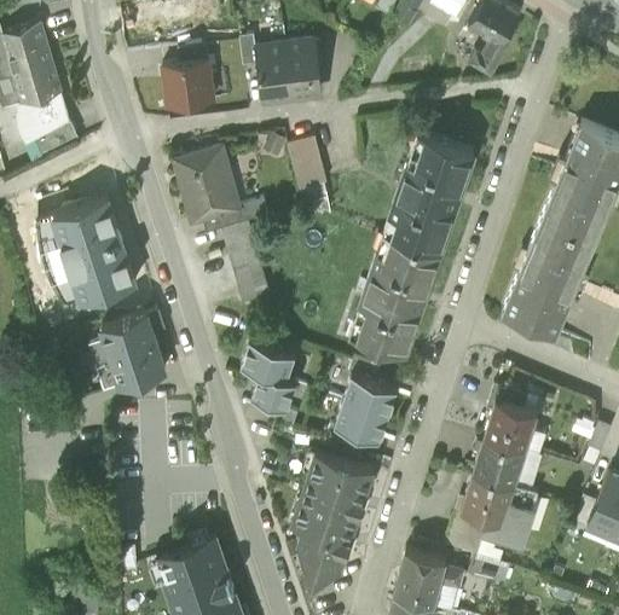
[(379,0),(375,6),(387,13),(395,0),(379,0)]
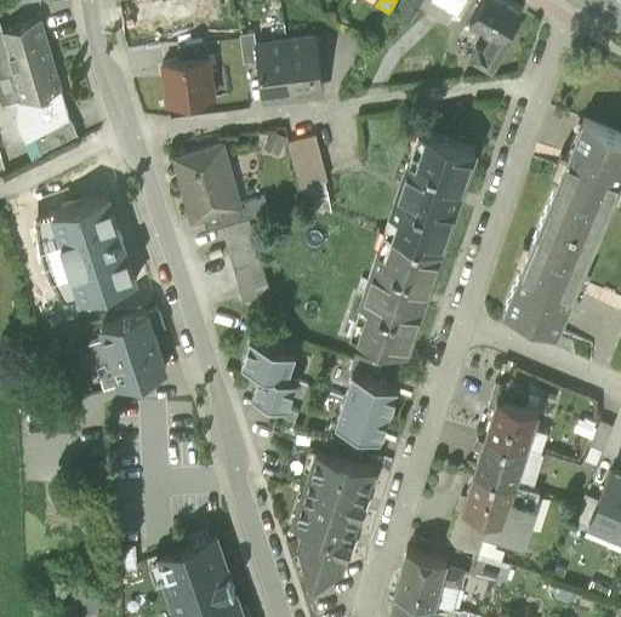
[(403,0),(400,5),(417,13),(423,0),(403,0)]
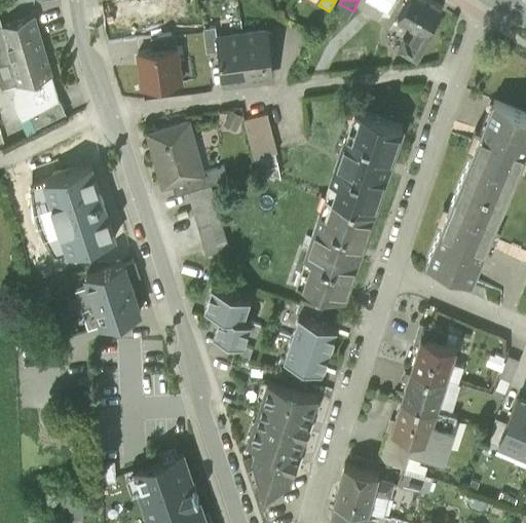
[(398,0),(369,0),(366,7),(386,20),(398,0)]
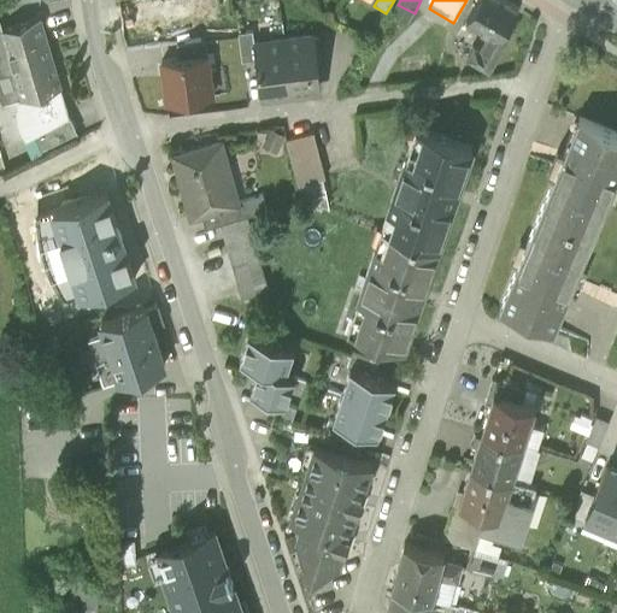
[(481,0),(466,25),(491,39),(500,45),(505,36),(518,13),(495,0),(481,0)]
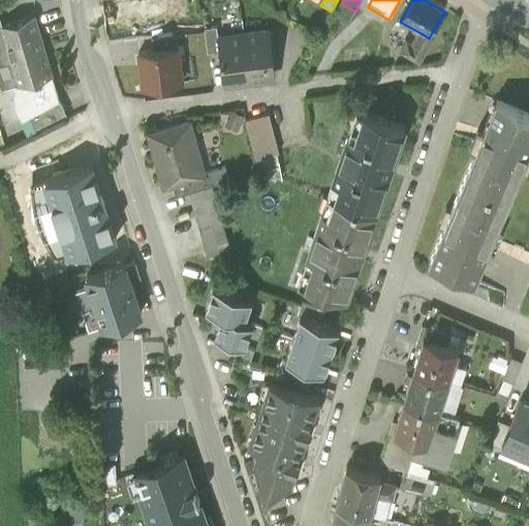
[(2,29),(19,86),(52,76),(34,19),(2,28),(2,29)]
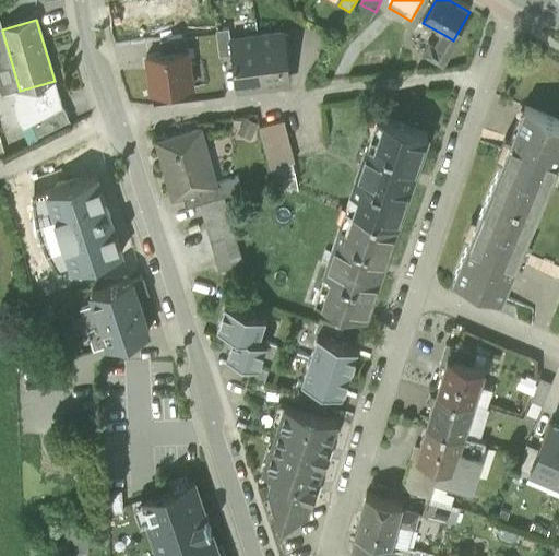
[(18,92),(20,91),(2,31),(2,30),(1,25),(0,25),(0,93),(1,96),(18,92)]
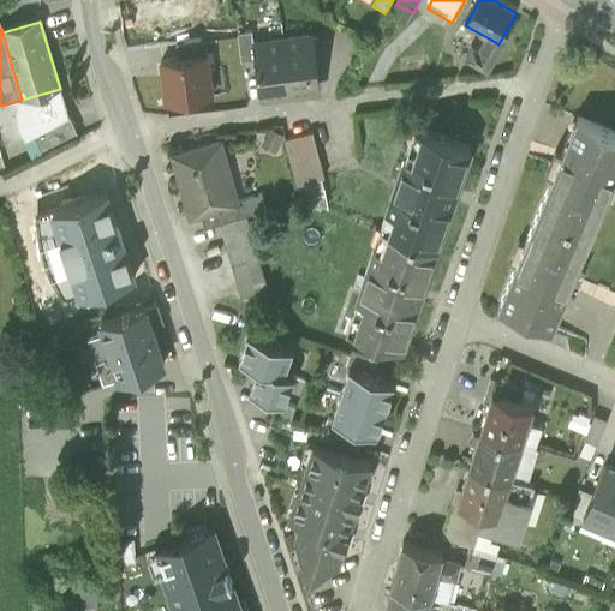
[(238,35),(242,64),(256,61),(254,43),(252,33),(238,35)]
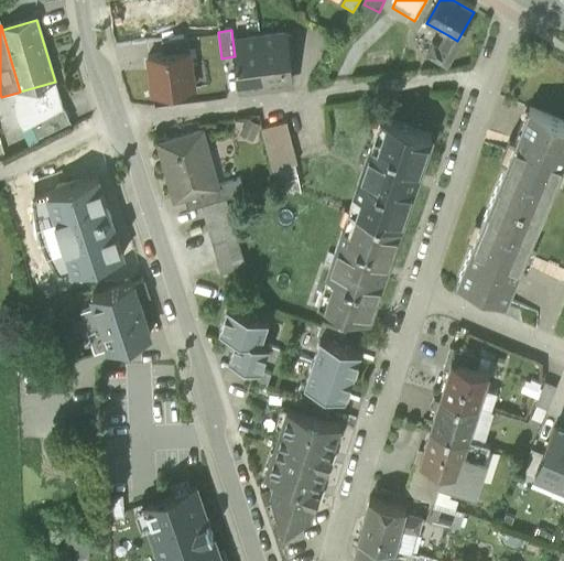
[(288,33),(260,36),(267,90),(289,87),(286,72),(292,71),(288,33)]
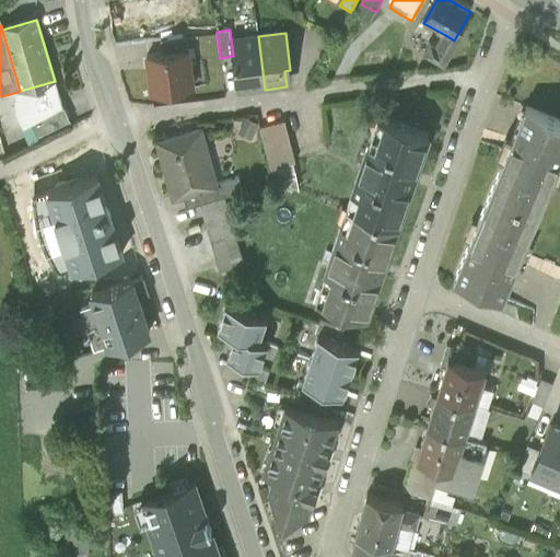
[(463,35),(458,33),(454,41),(445,35),(436,49),(431,46),(424,57),(444,68),(463,35)]
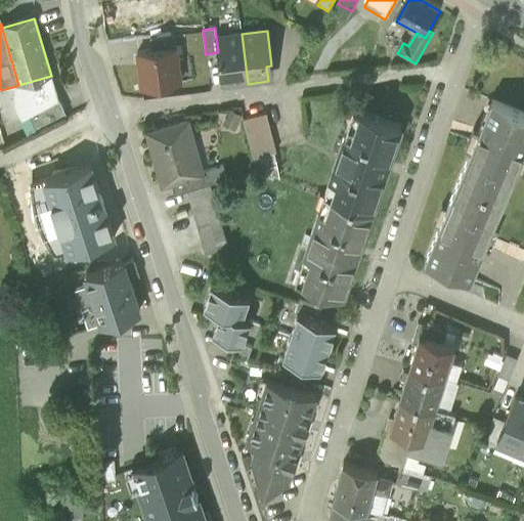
[(229,86),(248,84),(242,34),(216,37),(218,52),(220,72),(227,71),(229,86)]
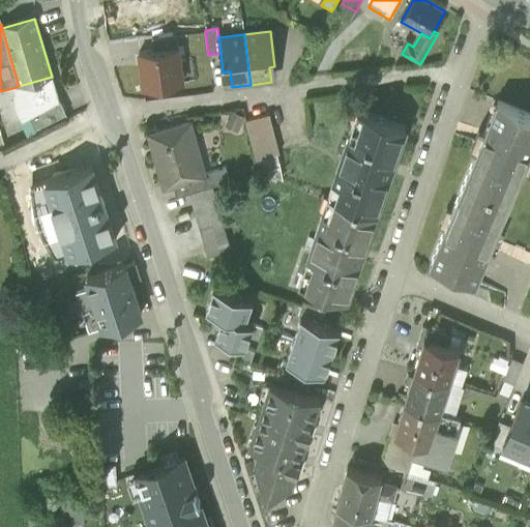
[(152,40),(153,53),(178,50),(177,37),(152,40)]
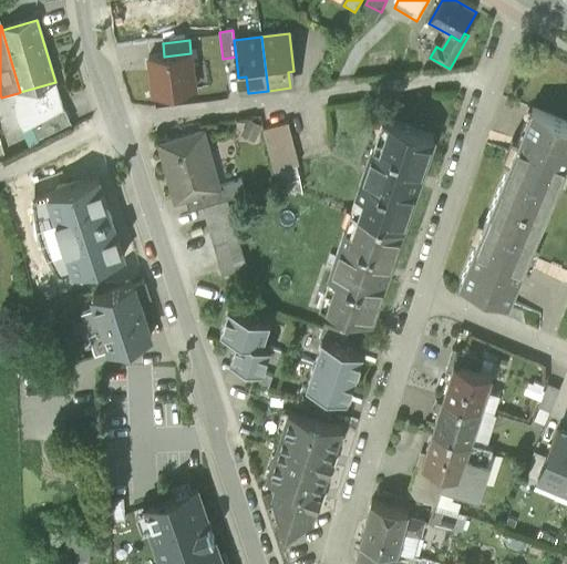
[(150,59),(154,95),(195,90),(191,53),(164,57),(150,59)]
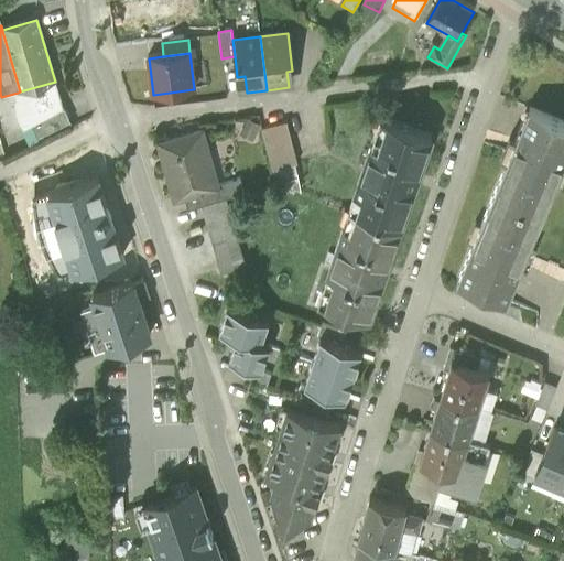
[(63,109),(55,82),(20,92),(18,93),(15,100),(15,108),(17,116),(19,123),(23,130),(28,128),(28,127),(63,109)]
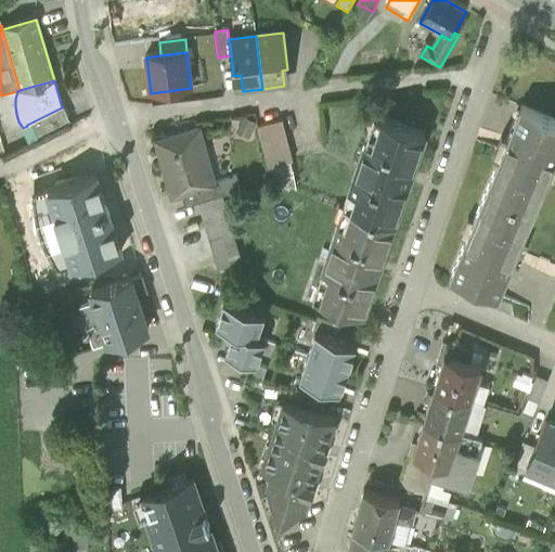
[(27,126),(35,140),(69,123),(62,107),(27,125),(27,126)]
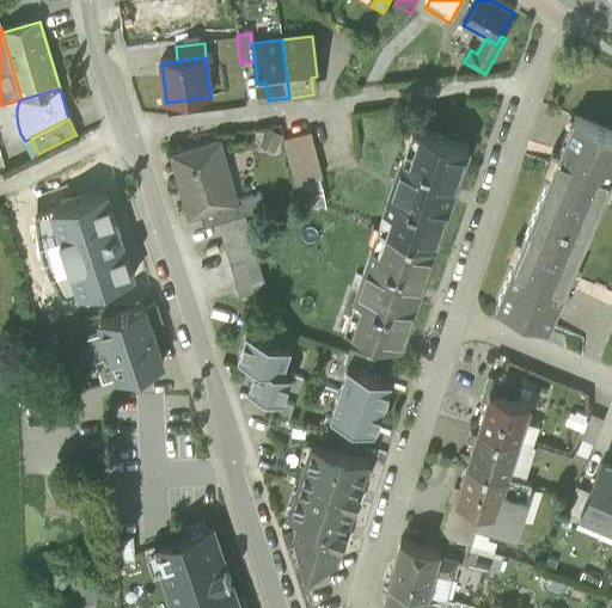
[(496,307),(550,330),(611,179),(611,134),(575,120),(496,307)]
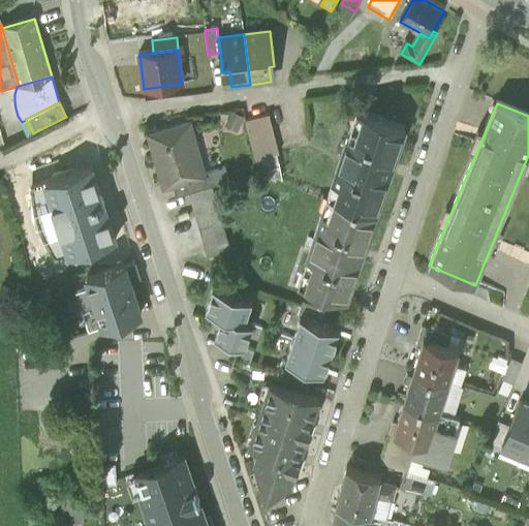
[(242,131),(245,116),(231,113),(227,128),(242,131)]
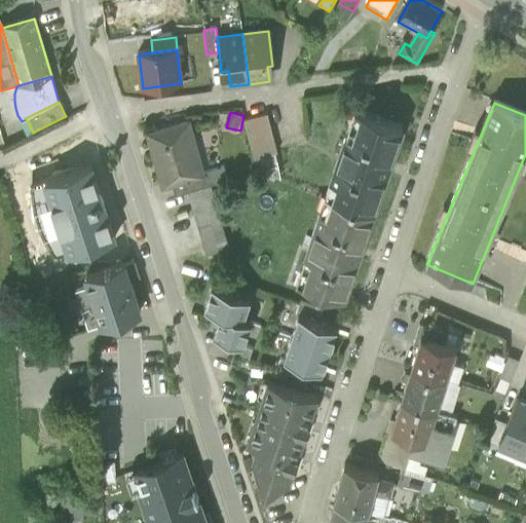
[(336,184),(331,199),(374,214),(403,126),(361,112),(351,139),(346,137),(331,183),(336,184)]
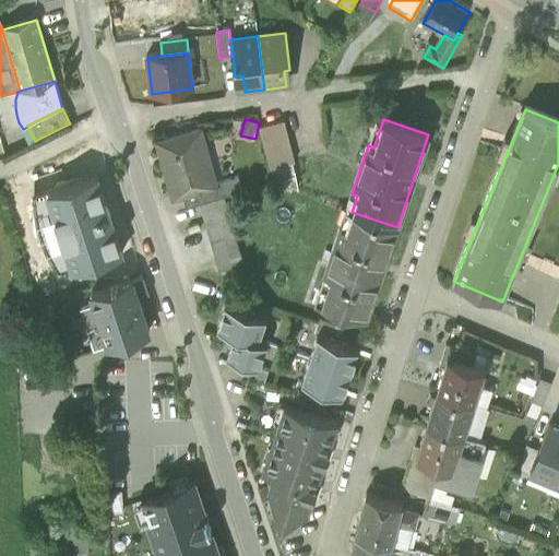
[(259,129),(270,172),(295,165),(284,123),(259,129)]
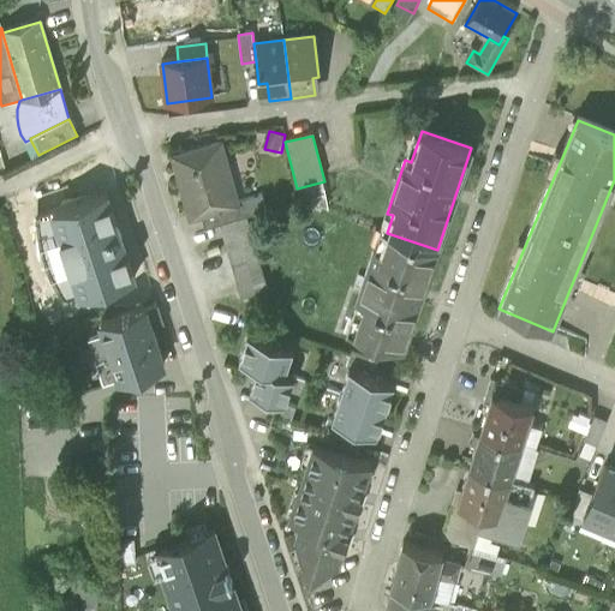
[(174,159),(191,219),(201,216),(230,208),(220,173),(227,171),(220,145),(174,159)]
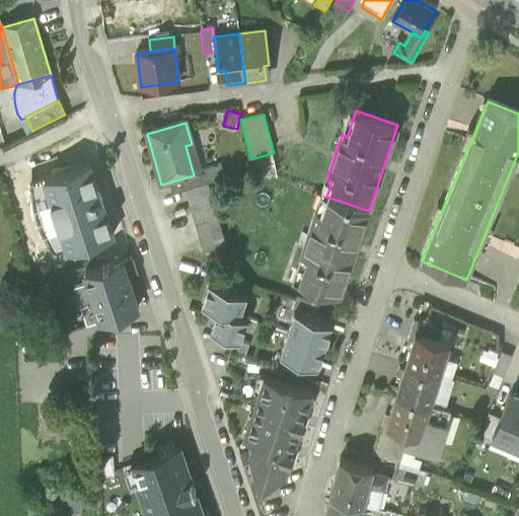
[(200,174),(199,172),(192,144),(186,146),(194,175),(200,174)]
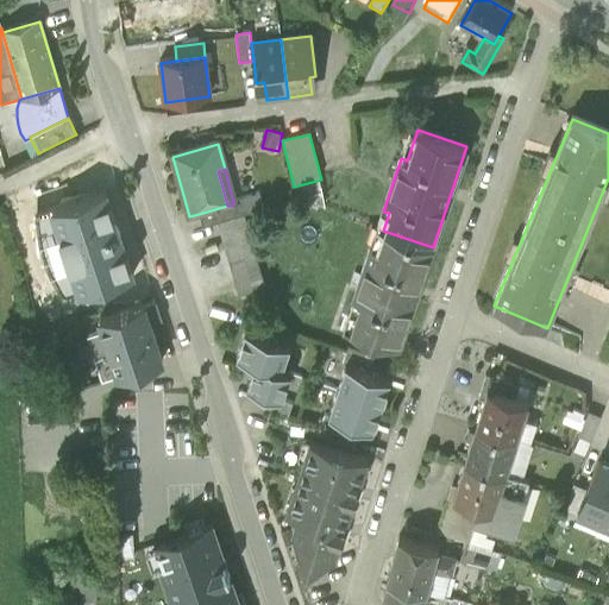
[(63,302),(70,300),(98,290),(133,278),(106,194),(36,216),(37,240),(43,262),(51,282),(63,302)]
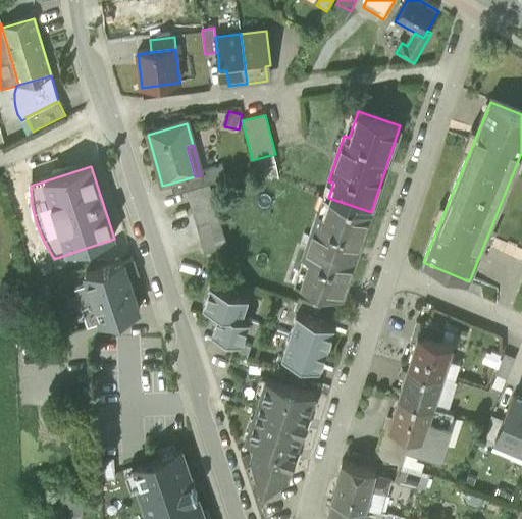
[(173,196),(187,193),(209,186),(225,182),(221,167),(200,173),(201,175),(195,176),(170,184),(173,196)]
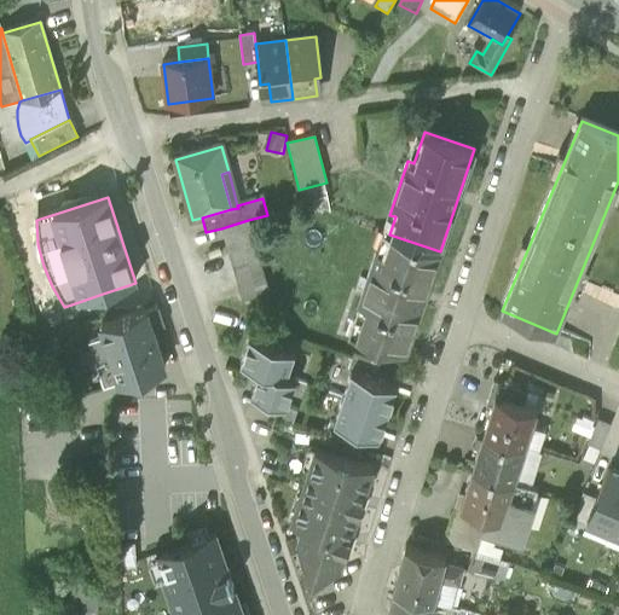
[(395,216),(389,215),(377,250),(383,253),(389,235),(395,216)]
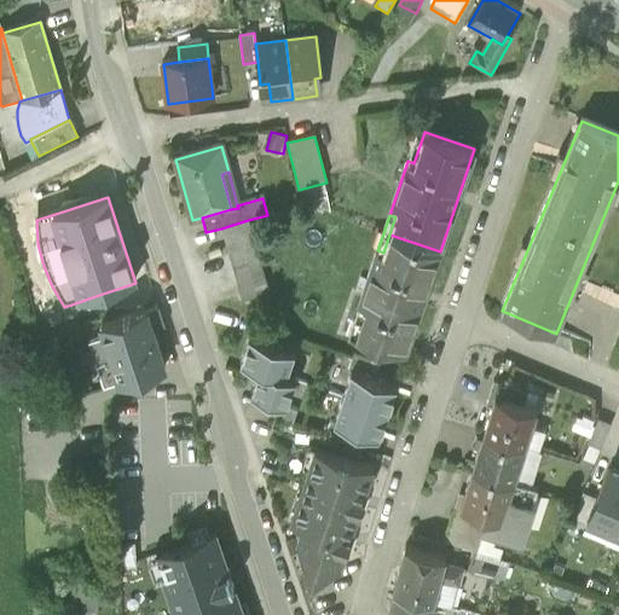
[(260,265),(248,220),(221,228),(233,273),(260,265)]
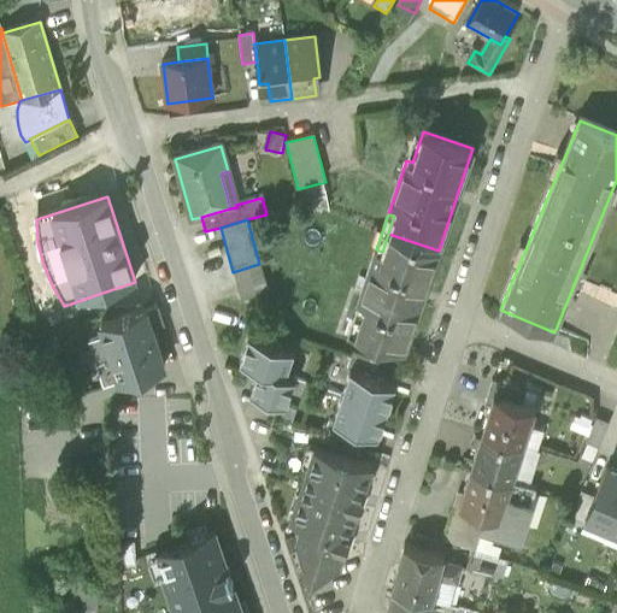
[(404,352),(439,251),(388,234),(382,252),(376,249),(358,302),(364,305),(354,335),(404,352)]
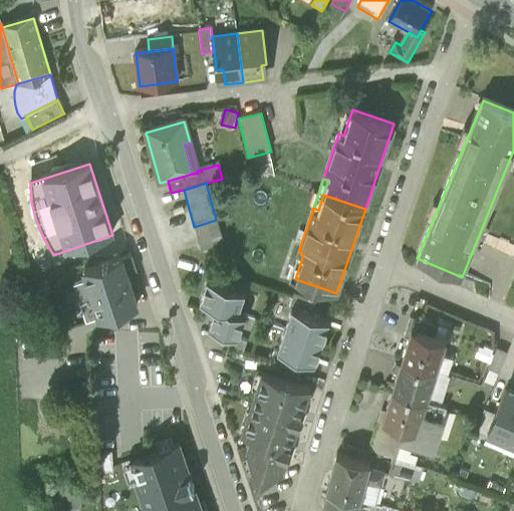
[(216,220),(194,227),(201,251),(223,244),(216,220)]
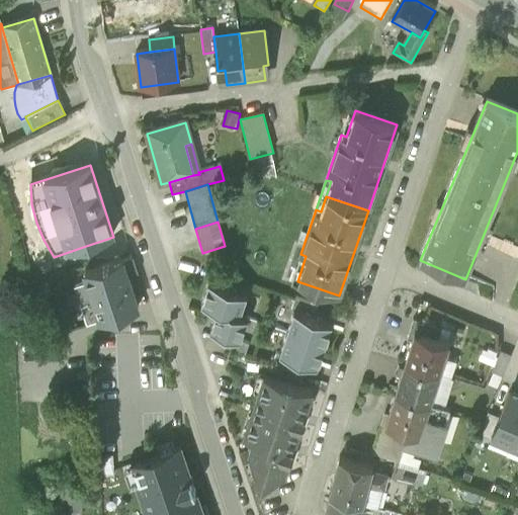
[(87,259),(83,247),(60,255),(64,267),(87,259)]
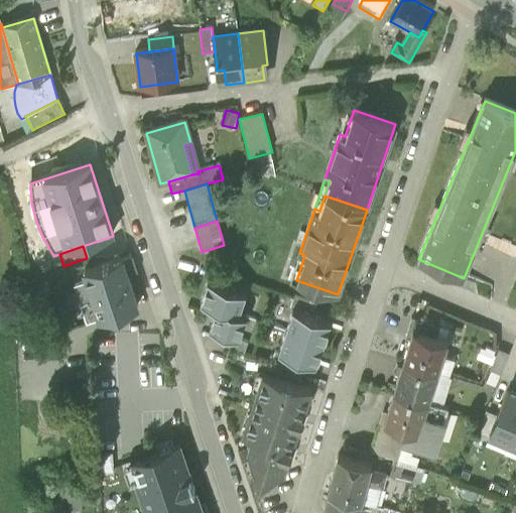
[(291,278),(296,280),(304,255),(299,253),(291,278)]
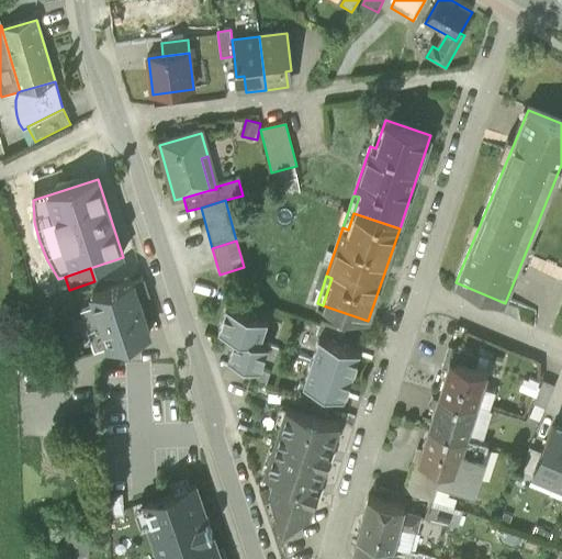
[(96,309),(108,347),(108,348),(149,335),(134,288),(133,284),(117,289),(92,298),(96,309)]
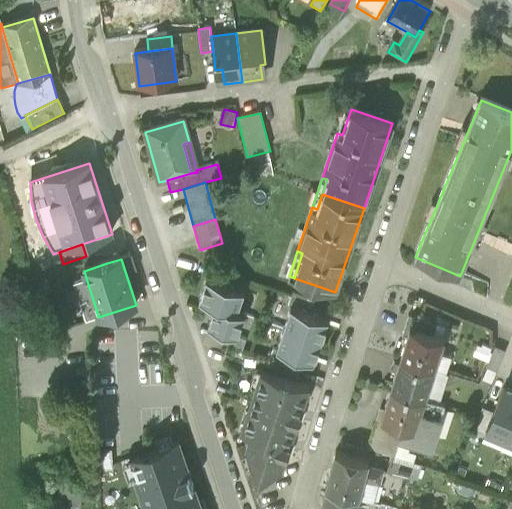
[(217,271),(214,282),(236,290),(240,279),(217,271)]
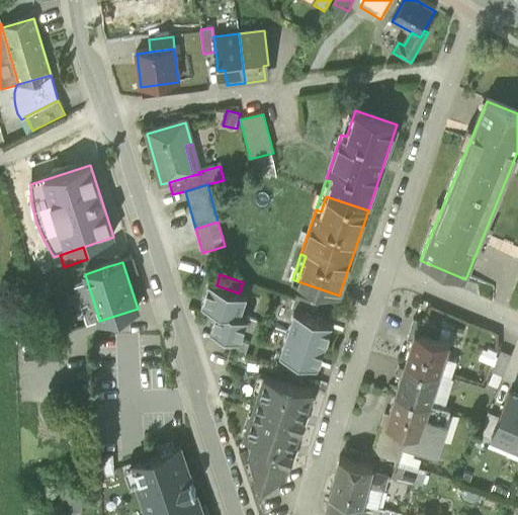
[(200,306),(217,311),(218,311),(240,318),(240,317),(247,296),(239,293),(217,285),(209,283),(200,306)]
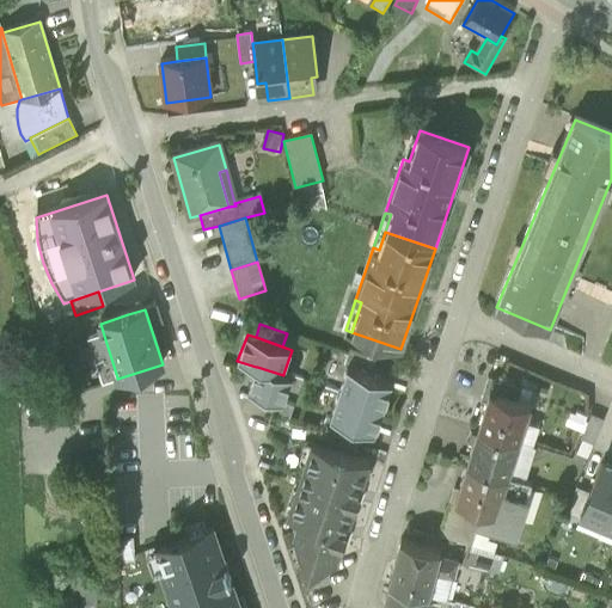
[(90,339),(104,382),(117,378),(104,336),(90,339)]
